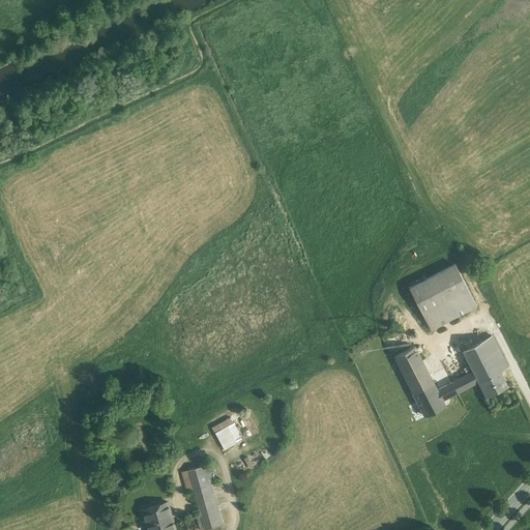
[(455,264),(409,288),(431,330),(477,306),(455,264)]
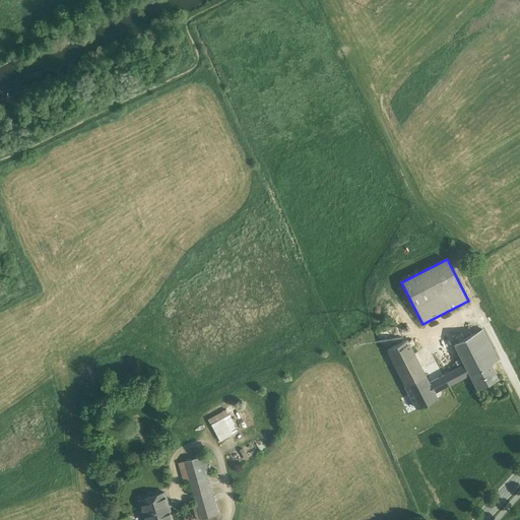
[(482,329),(455,343),(465,364),(429,383),(435,393),(470,374),(490,364),(498,360),(482,329)]
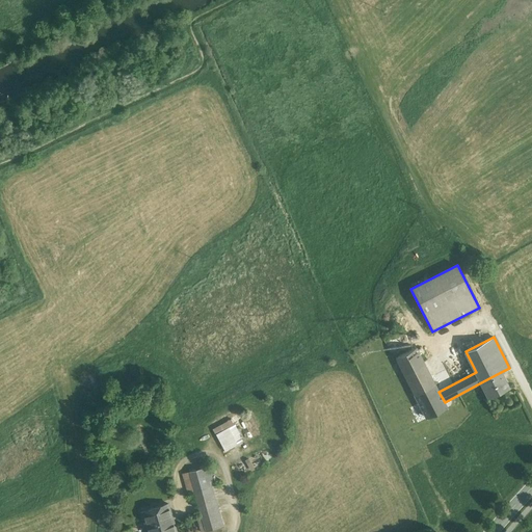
[(439,392),(417,347),(396,357),(427,418),(447,407),(445,402),(439,392)]
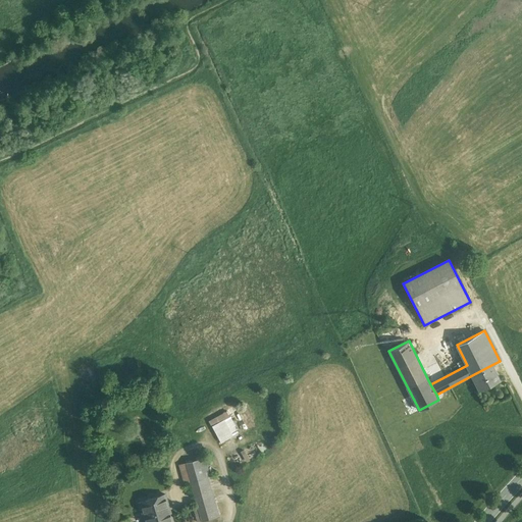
[(491,365),(472,375),(479,389),(500,379),(491,365)]
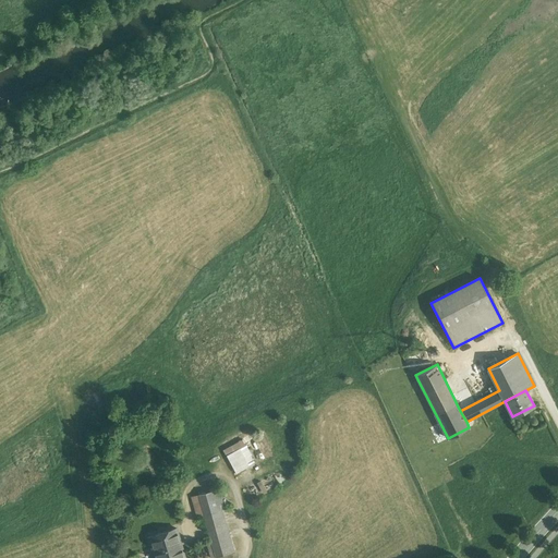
[(243,438),(222,449),(235,472),(256,461),(243,438)]
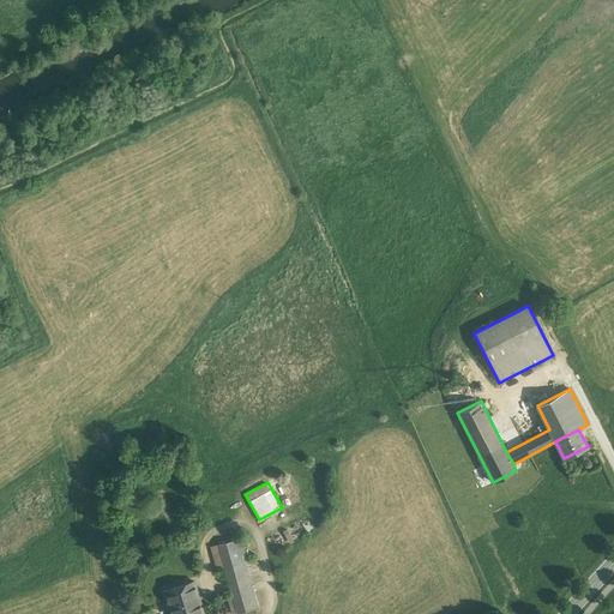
[(230,515),(212,524),(216,531),(234,523),(230,515)]
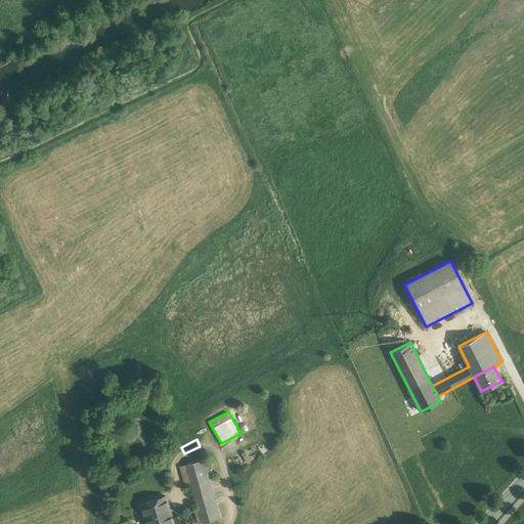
[(207,459),(186,464),(192,484),(208,480),(212,478),(207,459)]
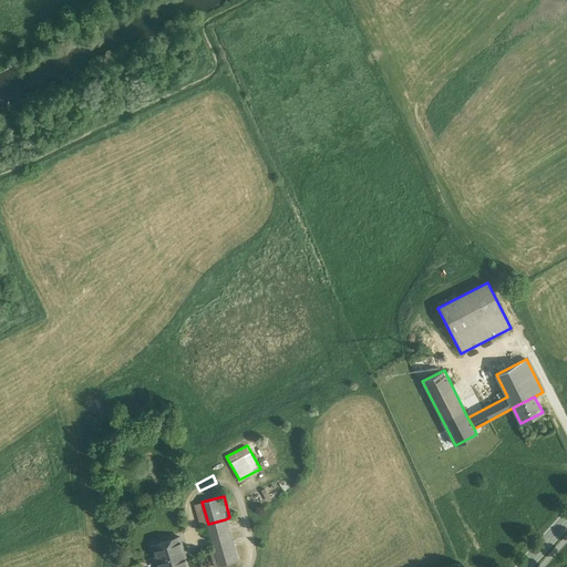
[(208,524),(203,503),(196,505),(202,525),(208,524)]
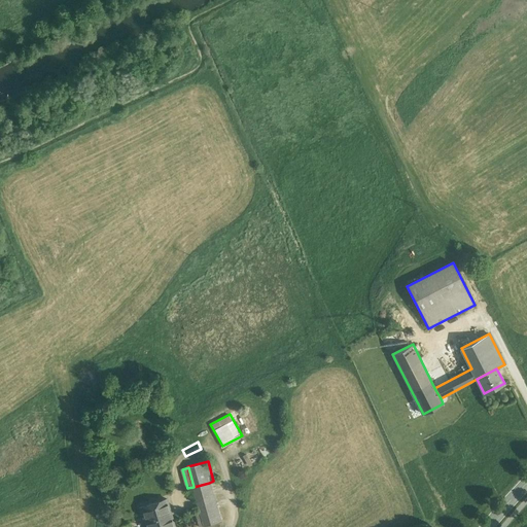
[(209,483),(194,487),(205,526),(219,522),(209,483)]
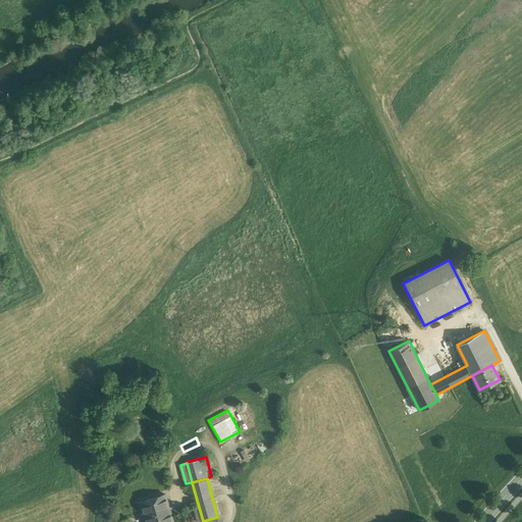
[(173,521),(165,494),(140,502),(145,521),(173,521)]
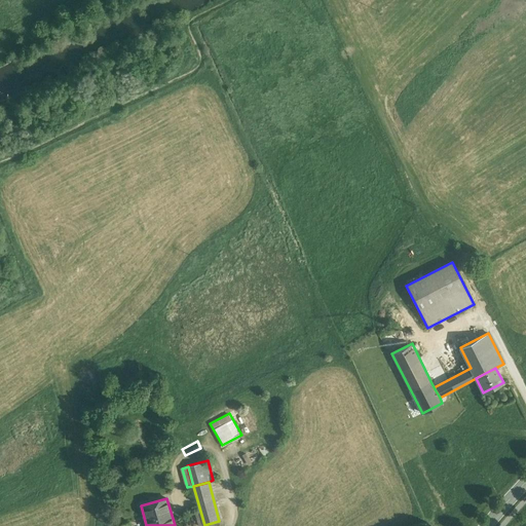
All buildings are outlined.
